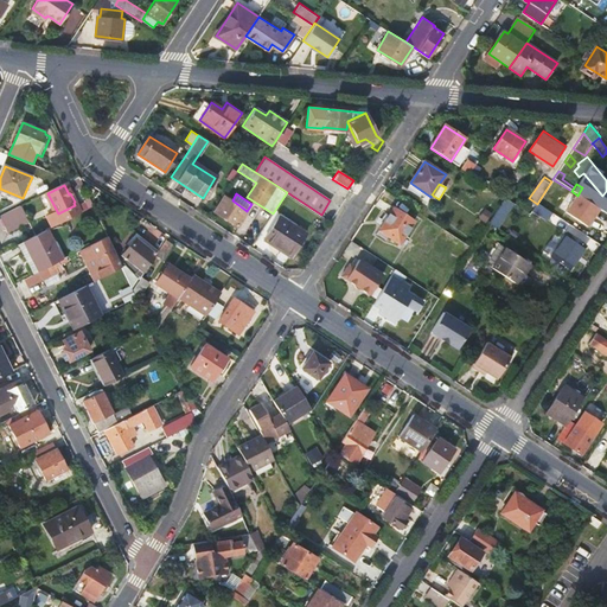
[(213,211),(236,227),(247,211),(232,200),(224,195),(213,211)]
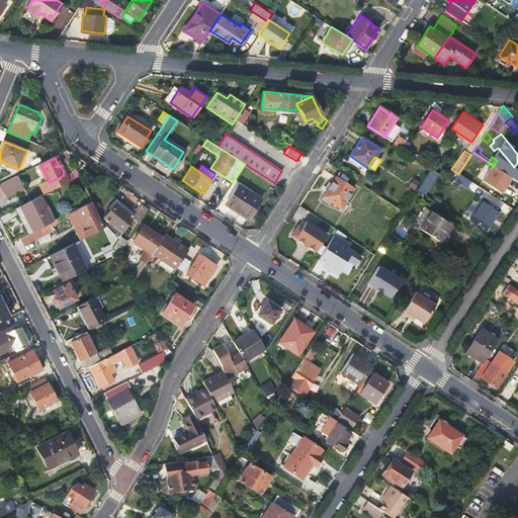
[(426,193),(439,172),(431,168),(419,189),(426,193)]
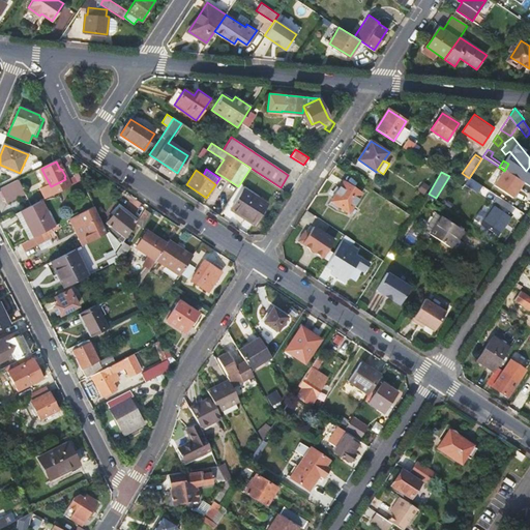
[(467,184),(477,192),(484,180),(474,173),(467,184)]
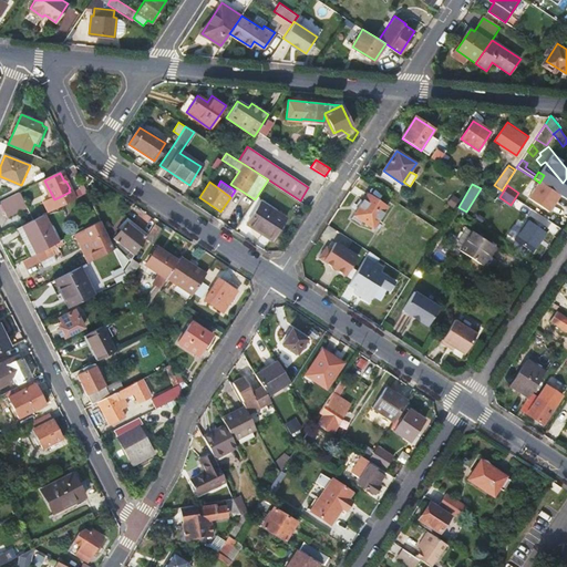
[(2,199),(7,209),(24,200),(20,192),(2,199)]
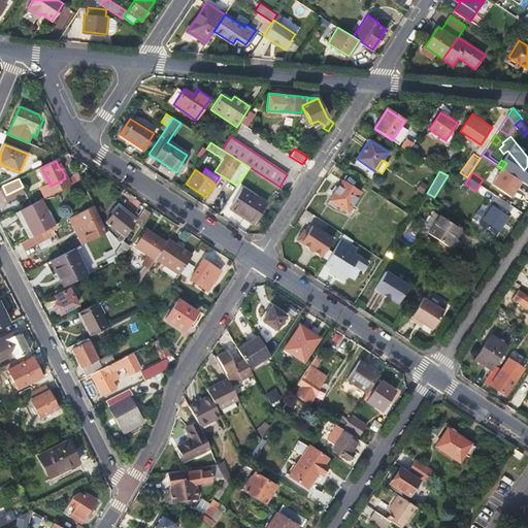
[(330,200),(348,211),(361,192),(342,180),(330,200)]
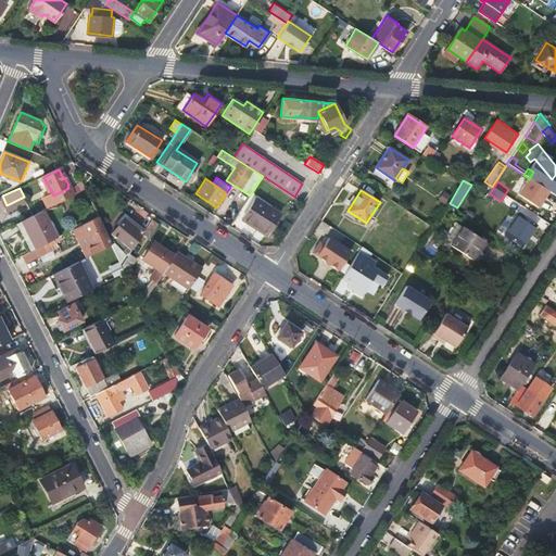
[(65,201),(71,212),(80,206),(75,197),(65,201)]
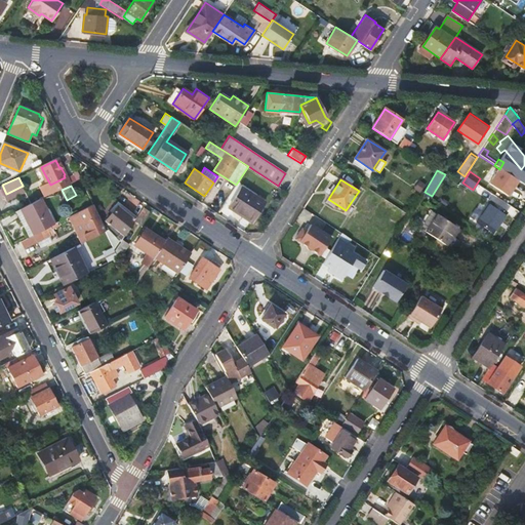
[(229,206),(252,221),(265,202),(241,187),(229,206)]
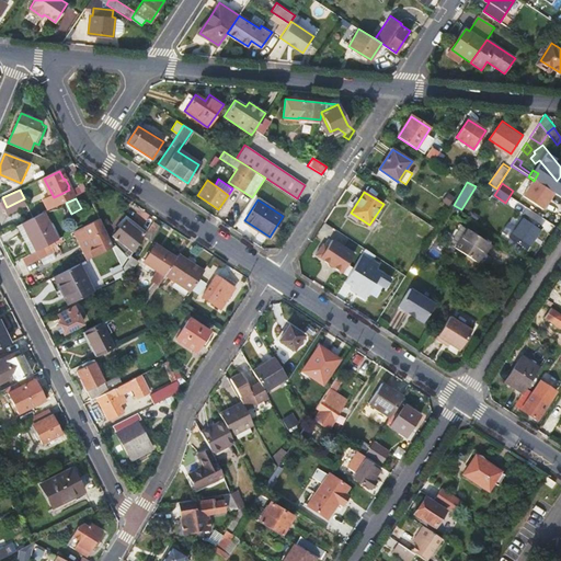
[(16,224),(31,252),(36,250),(57,239),(43,210),(16,224)]
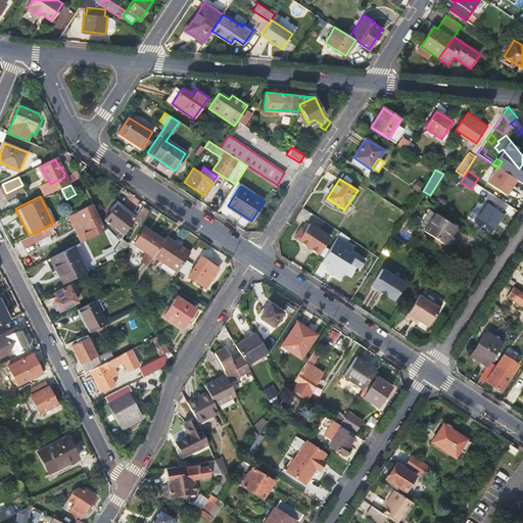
[(384,199),(377,209),(385,216),(392,204),(384,199)]
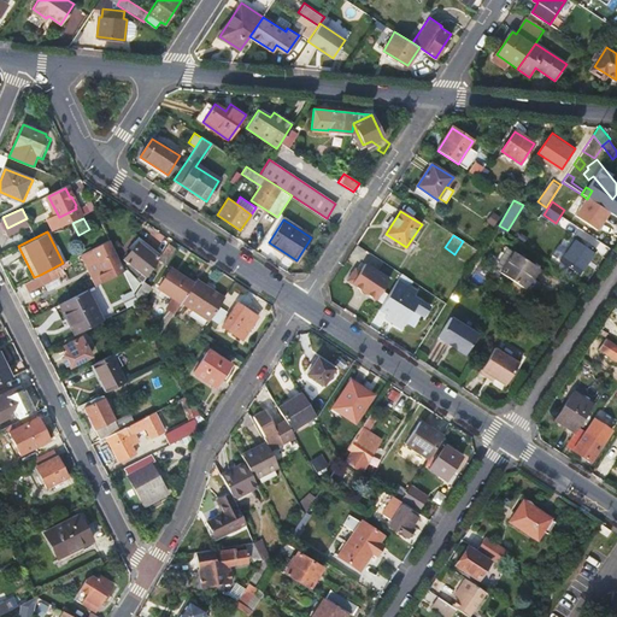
[(559,262),(579,274),(594,248),(575,236),(559,262)]
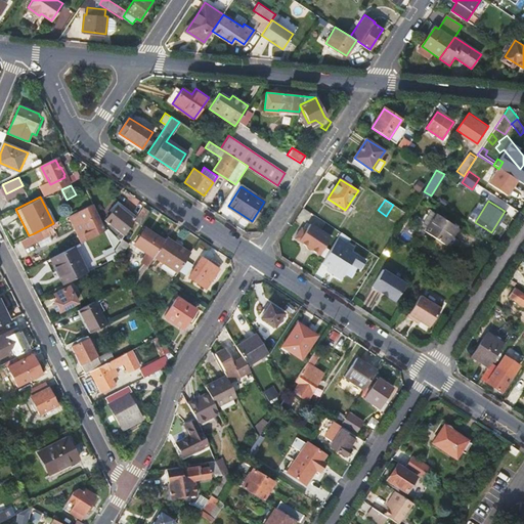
[(104,230),(114,249),(136,216),(130,212),(129,214),(128,216),(113,203),(111,206),(113,207),(102,220),(103,221),(105,223),(108,225),(104,230)]
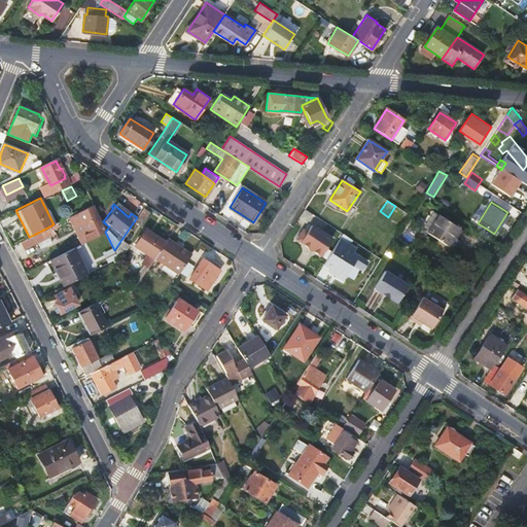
[(78,212),(89,233),(83,235),(86,241),(105,232),(93,205),(78,212)]
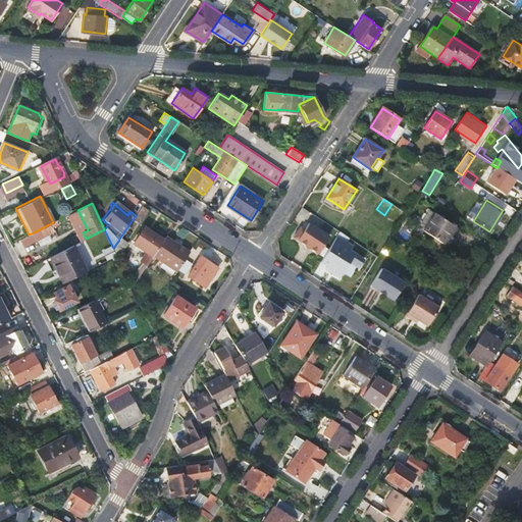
[(142,208),(134,220),(141,224),(148,212),(142,208)]
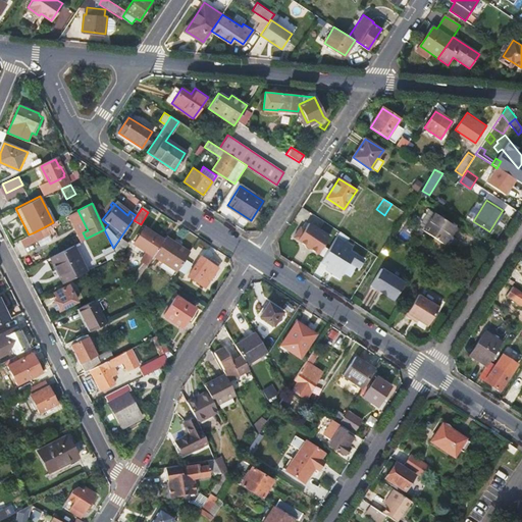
[(374,213),(382,218),(384,215),(376,209),(374,213)]
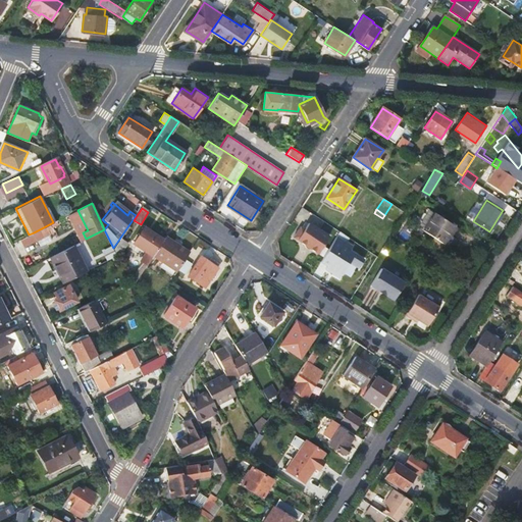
[(434,213),(423,230),(445,245),(449,240),(447,238),(454,225),(434,213)]
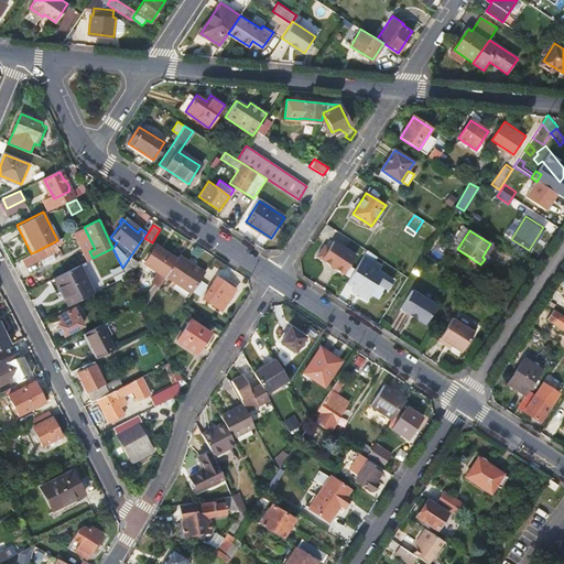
[(315,255),(342,272),(354,255),(332,239),(327,246),(323,242),(315,255)]
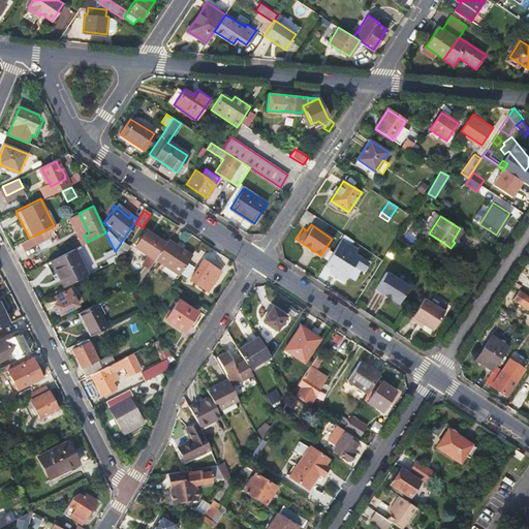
[(460,228),(453,241),(455,243),(463,230),(460,228)]
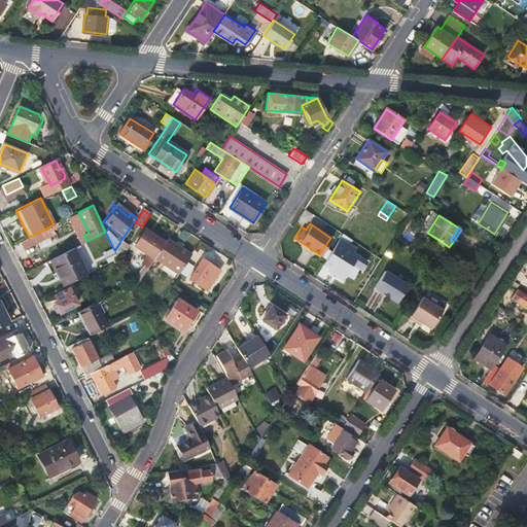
[(134,246),(154,259),(165,243),(145,230),(134,246)]
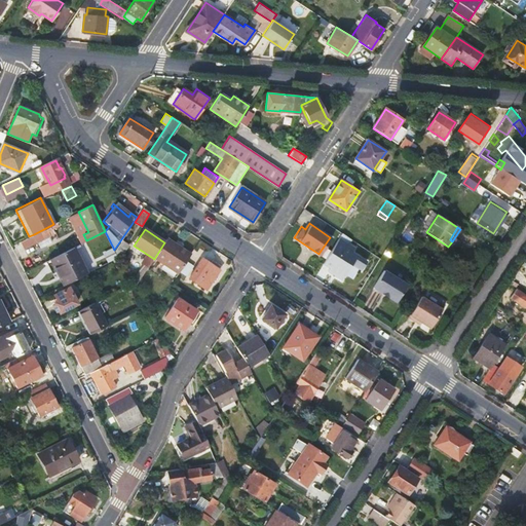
[(21,240),(24,248),(37,241),(34,234),(29,236),(21,240)]
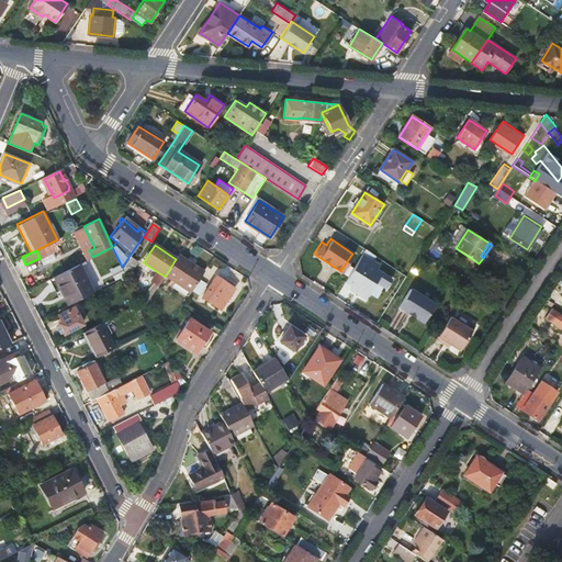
[(377,267),(361,256),(344,281),(351,285),(348,290),(363,300),(374,283),(383,290),(390,281),(374,271),(377,267)]
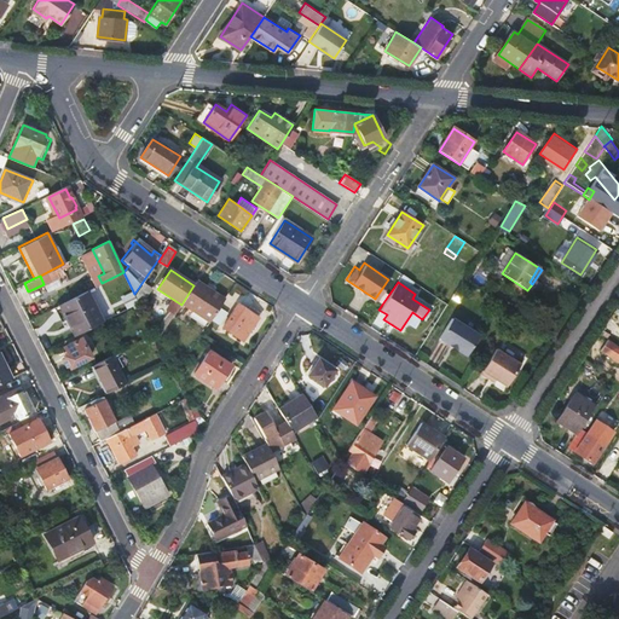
[(194,285),(181,305),(209,323),(224,301),(196,283),(194,285)]
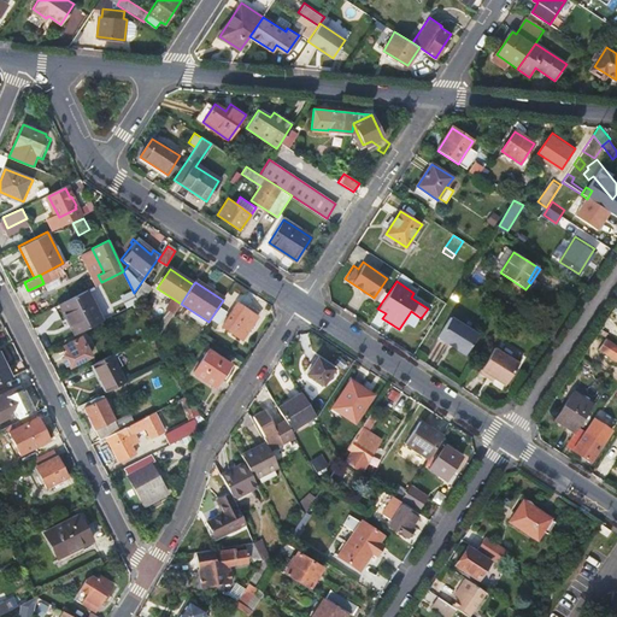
[(144,283),(135,295),(139,303),(140,305),(151,287),(144,283)]
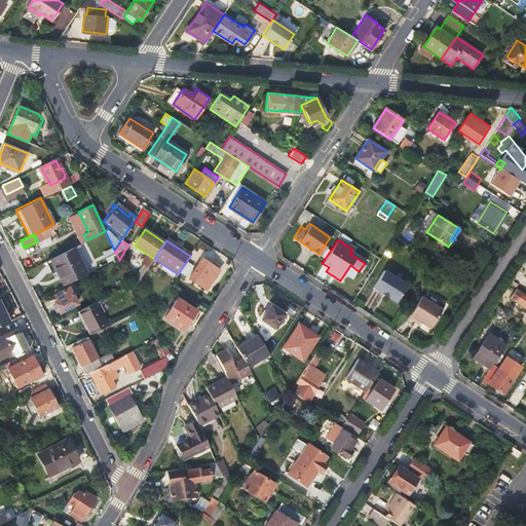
[(51,258),(65,285),(87,273),(74,247),(51,258)]
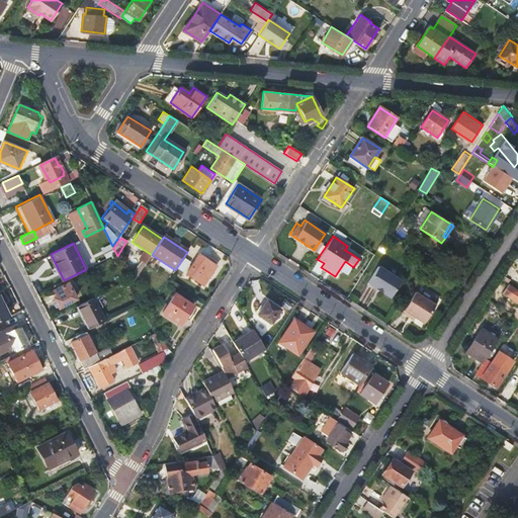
[(127,254),(125,258),(136,265),(133,269),(135,270),(140,273),(150,258),(148,257),(139,251),(131,245),(125,252),(127,254)]
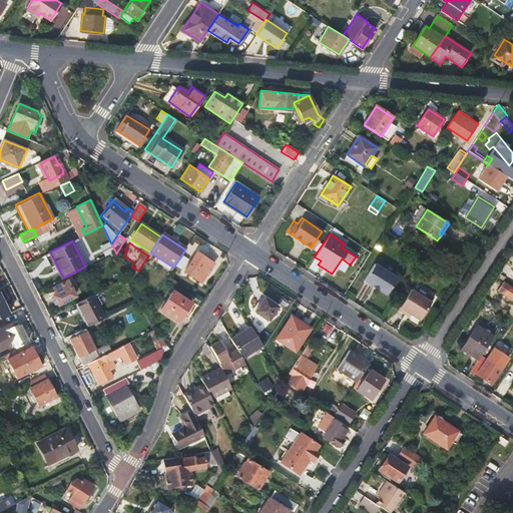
[(194,257),(182,276),(198,287),(211,268),(194,257)]
